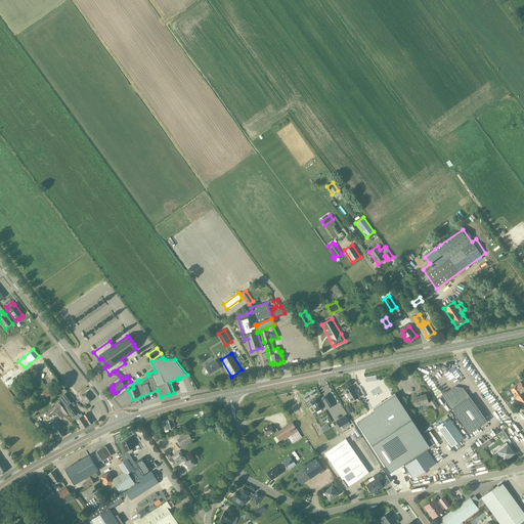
[(210,374),(220,367),(216,360),(206,366),(210,374)]
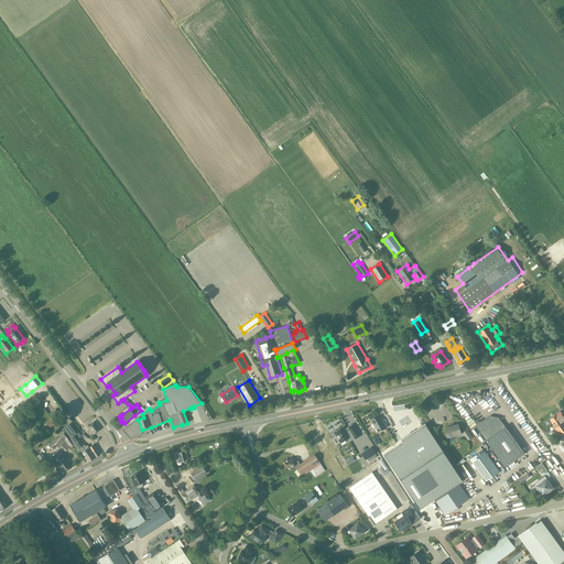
[(430,418),(426,420),(456,463),(480,445),(466,425),(461,429),(453,416),(448,410),(443,414),(442,415),(440,413),(431,420),(430,418)]
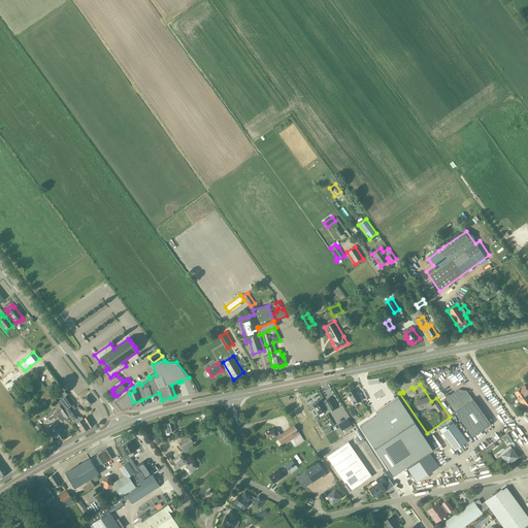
[(526,394),(527,396),(527,395),(527,388),(527,389),(525,386),(518,391),(520,395),(524,392),(525,394),(526,394)]
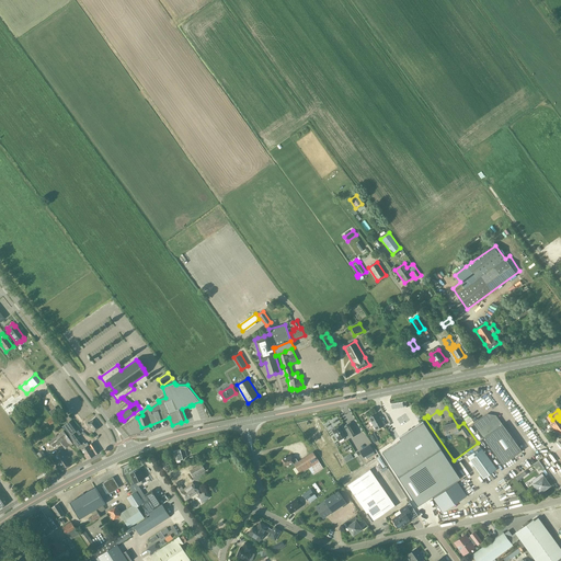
[(376,431),(386,425),(381,419),(379,420),(377,414),(369,419),(376,431)]
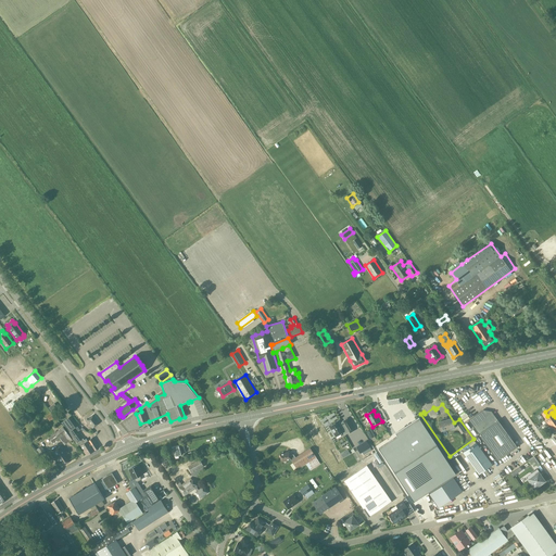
[(483,411),(469,420),(479,434),(478,434),(497,462),(518,447),(498,420),(497,421),(491,412),(483,411)]
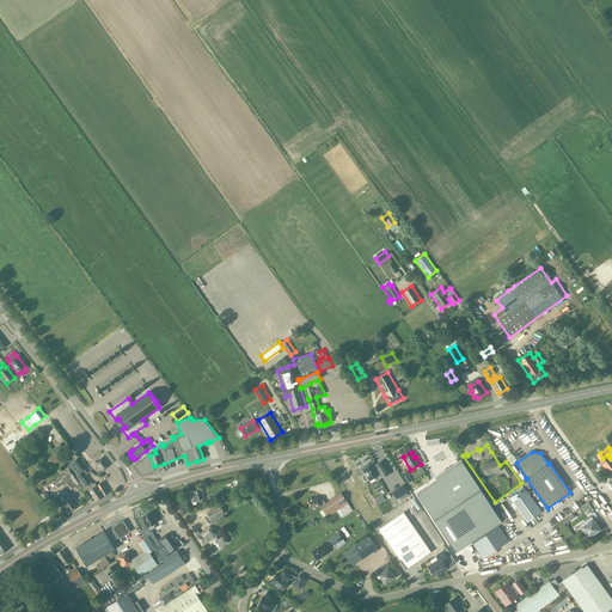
[(603,458),(600,453),(597,456),(601,461),(600,463),(610,475),(611,472),(611,459),(610,457),(609,457),(607,454),(603,458)]
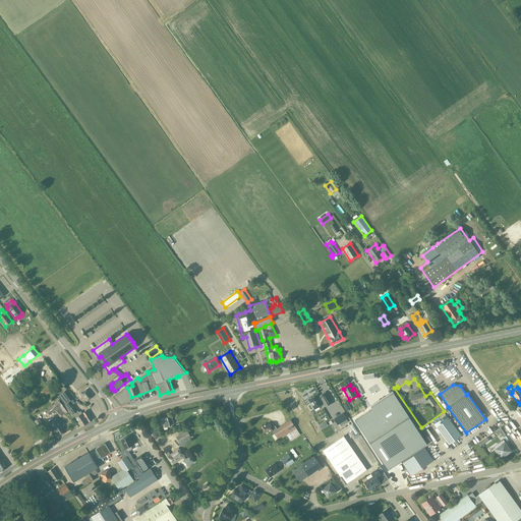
[(43,391),(47,395),(51,392),(51,391),(52,390),(49,387),(48,388),(48,387),(43,391)]
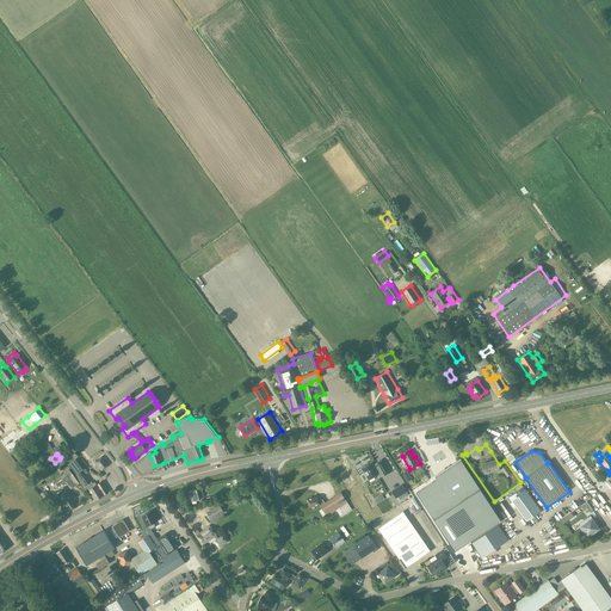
[(103,456),(96,462),(102,471),(110,466),(103,456)]
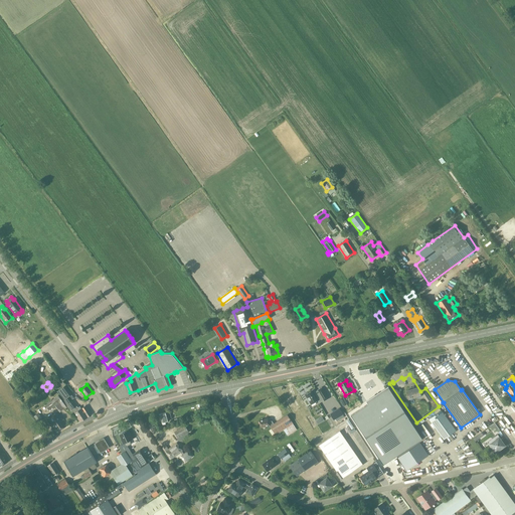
[(65,386),(57,391),(60,395),(63,400),(68,407),(74,414),(75,413),(80,422),(92,415),(86,406),(82,408),(81,408),(79,406),(78,407),(77,406),(75,407),(70,400),(73,398),(68,389),(65,386)]
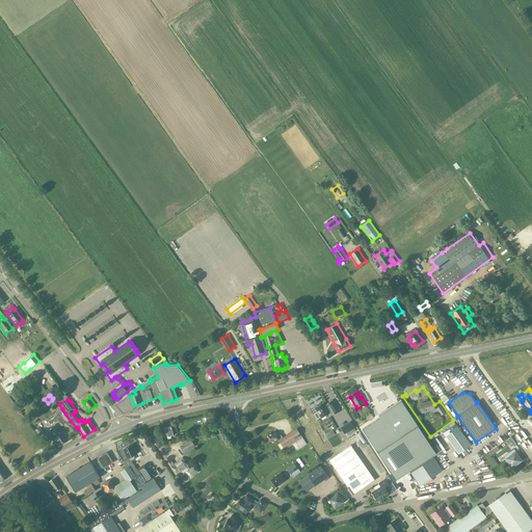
[(318,405),(314,408),(316,411),(317,411),(320,416),(324,414),(325,417),(329,415),(329,416),(334,414),(335,415),(339,413),(333,401),(328,403),(328,404),(325,406),(323,403),(318,406),(318,405)]
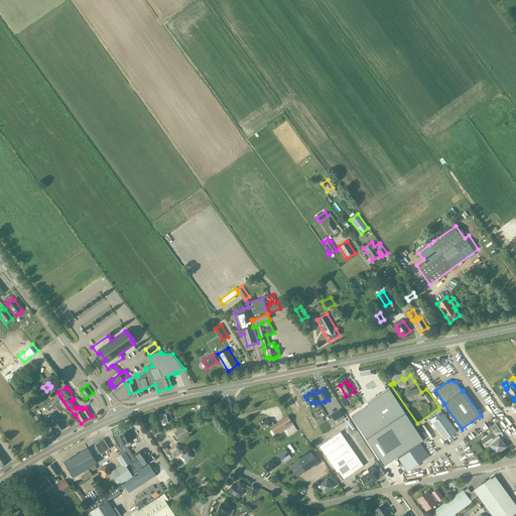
[(365,407),(352,416),(384,466),(423,440),(391,390),(365,407)]
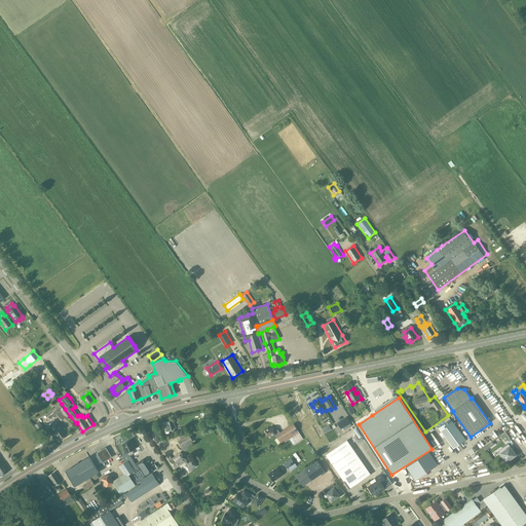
[(301,418),(308,414),(302,404),(299,406),(298,405),(295,407),(296,408),(295,408),(296,410),(293,412),(297,419),(301,417),(301,418)]
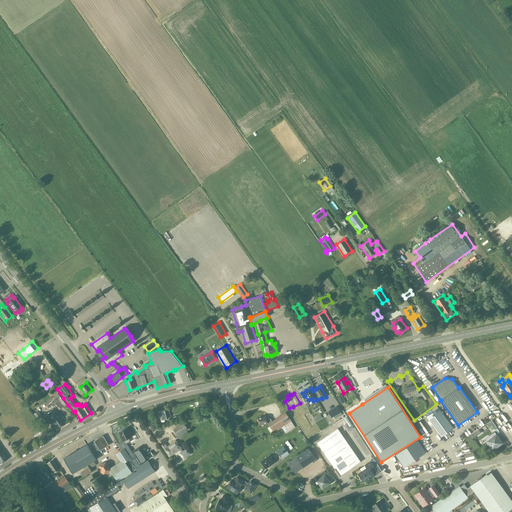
[(58,394),(45,403),(49,408),(55,403),(60,410),(67,405),(62,399),(58,394)]
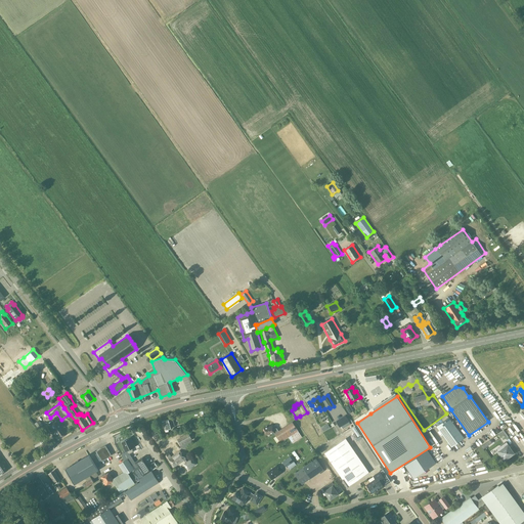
[(353,419),(356,417),(349,404),(345,406),(349,413),(350,413),(353,419)]
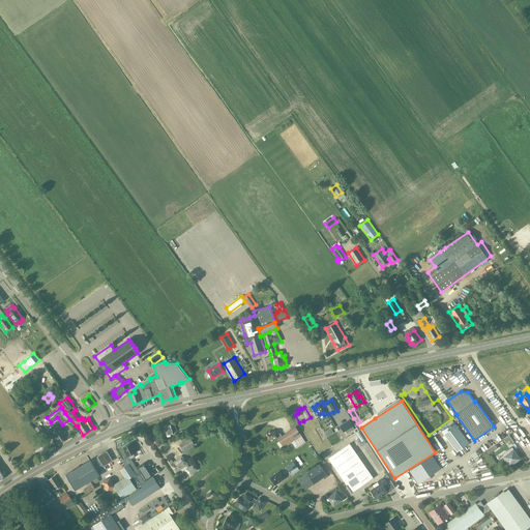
[(351,423),(347,425),(346,422),(340,427),(344,433),(345,432),(353,427),(351,423)]
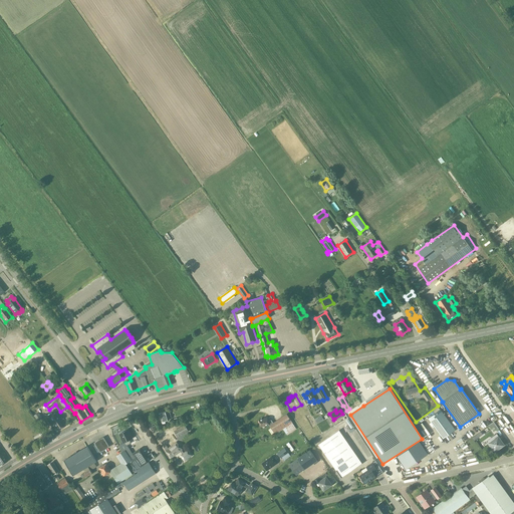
[(441,410),(428,419),(443,439),(455,430),(444,414),(441,410)]
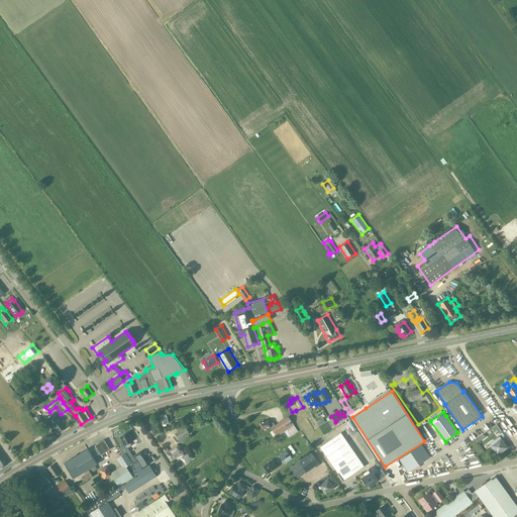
[(58,434),(67,428),(65,425),(66,424),(64,422),(65,421),(63,419),(63,420),(59,414),(48,420),(53,427),(54,427),(58,434)]
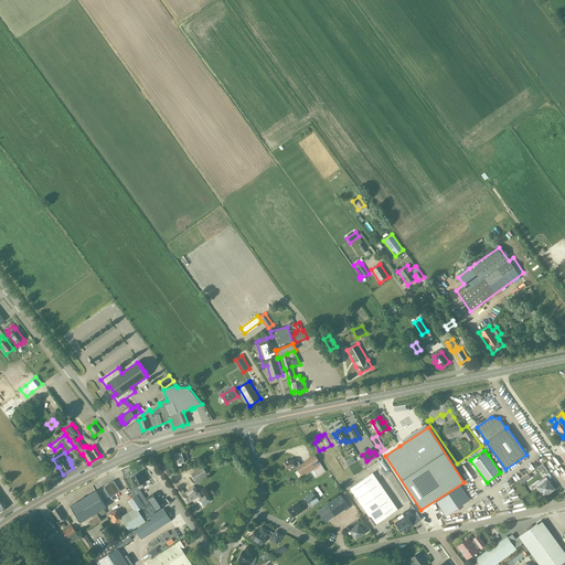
[(182,466),(181,464),(185,461),(185,459),(189,459),(187,454),(183,454),(183,452),(176,455),(178,465),(178,464),(179,467),(182,466)]
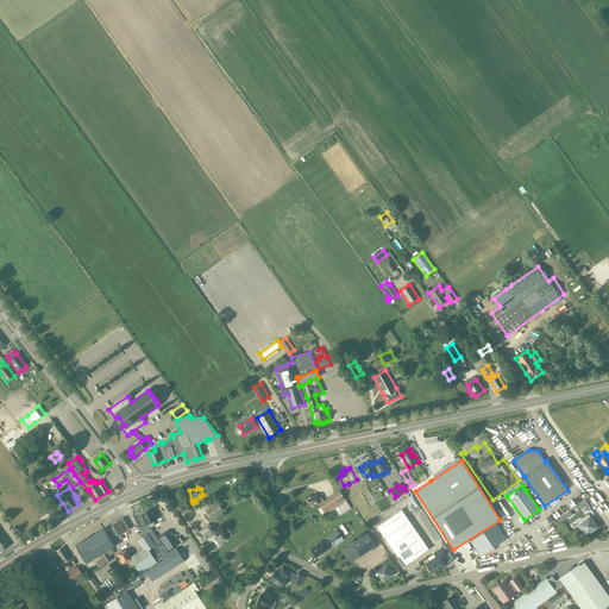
[(375,502),(366,488),(362,490),(371,506),(375,502)]
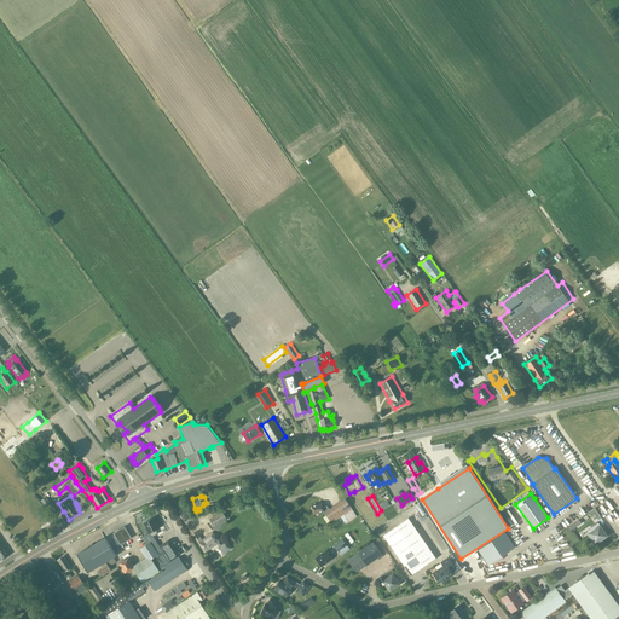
[(52,504),(46,497),(41,501),(46,508),(52,504)]
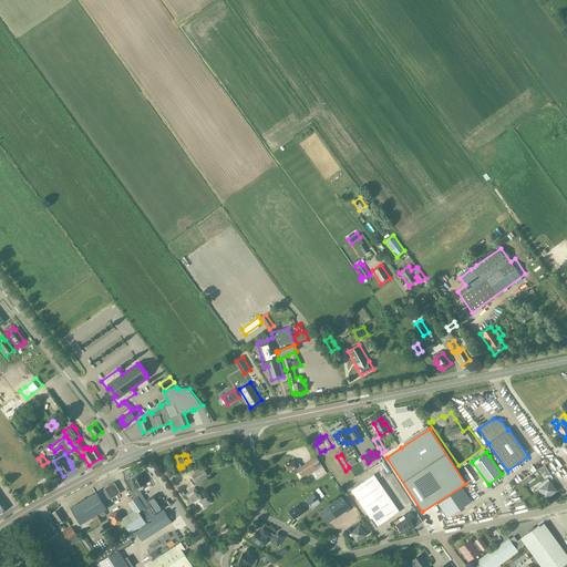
[(295,462),(286,464),(288,471),(296,468),(297,470),(303,480),(312,474),(312,473),(322,466),(316,456),(301,467),(299,464),(296,465),(295,462)]
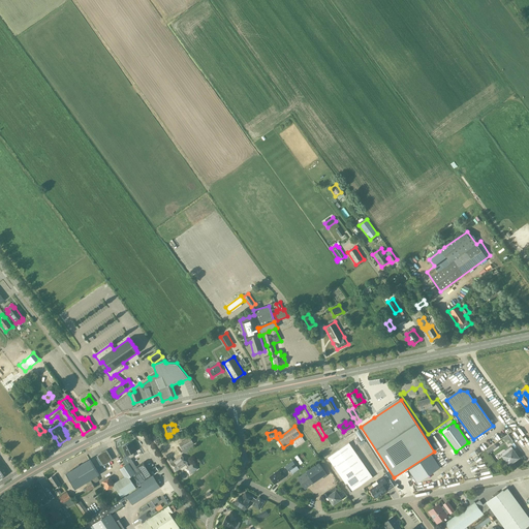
[(148,432),(143,437),(154,448),(159,443),(148,432)]
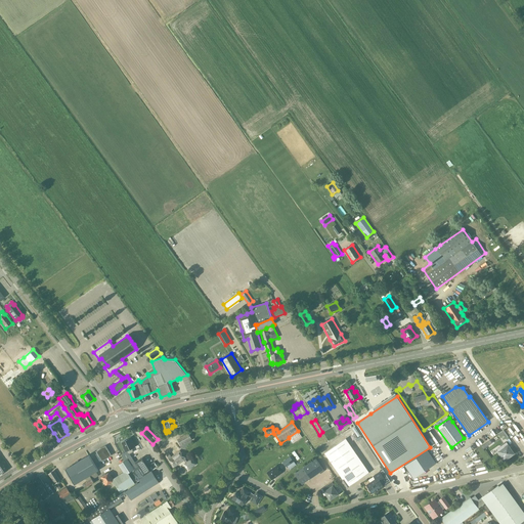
[(506,439),(509,437),(504,431),(498,434),(500,437),(504,436),(506,439)]
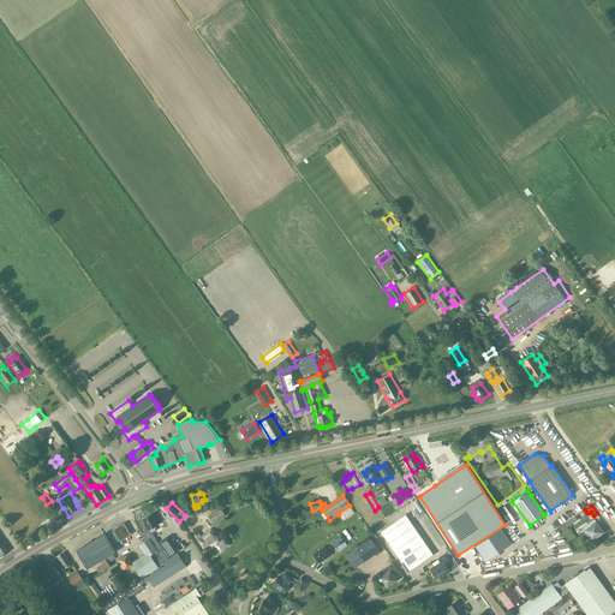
[(225,515),(221,511),(220,512),(212,517),(214,523),(221,518),(222,517),(225,515)]
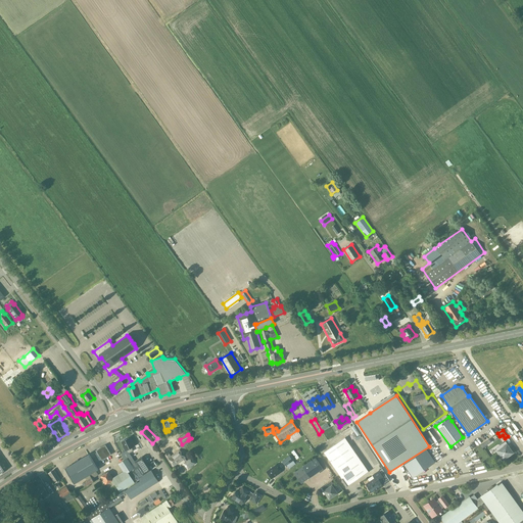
[(134,452),(132,447),(134,446),(132,442),(130,438),(122,442),(124,446),(126,450),(128,455),(134,452)]
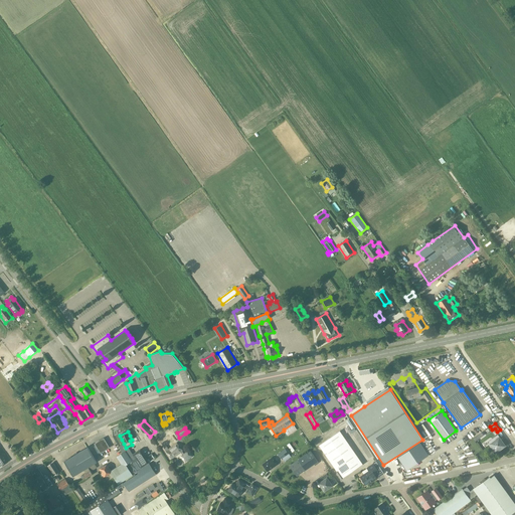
[(342,479),(363,465),(340,432),(319,446),(342,479)]
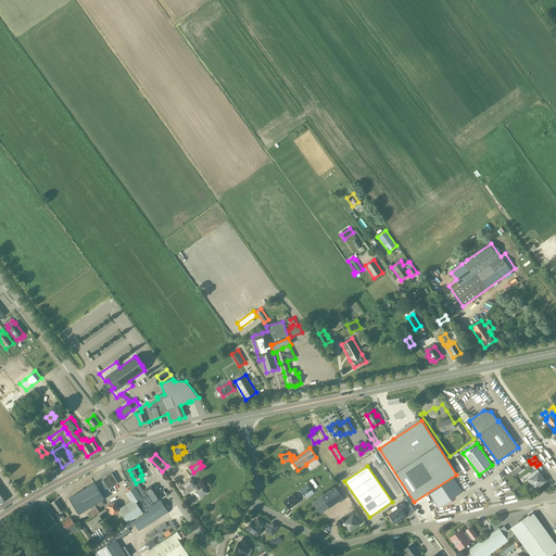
[(520,467),(510,474),(514,479),(516,477),(515,476),(522,470),(520,467)]
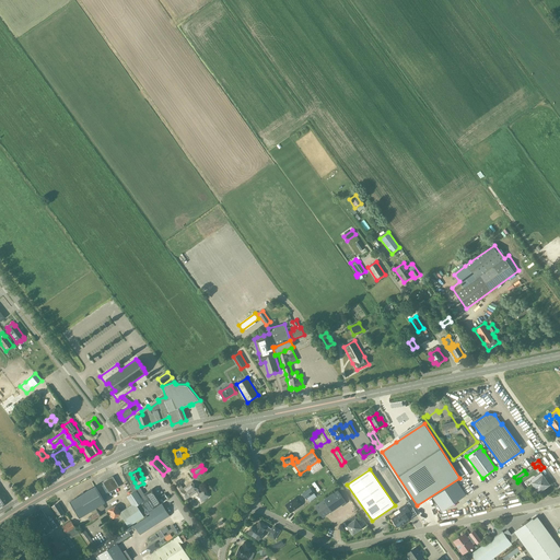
[(539,491),(548,485),(543,477),(534,482),(539,491)]
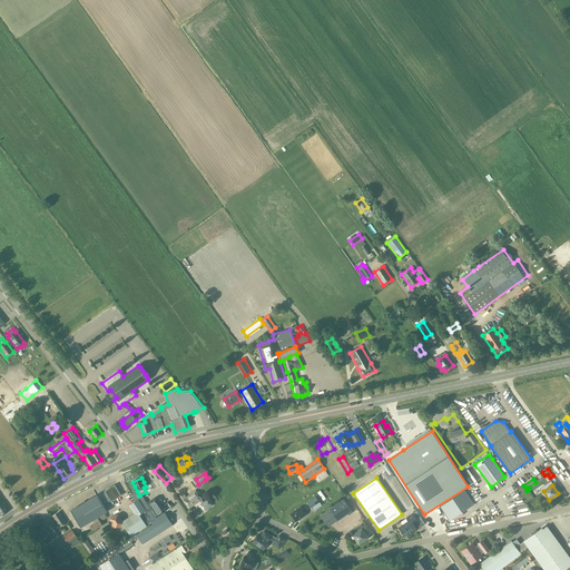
[(106,491),(111,501),(120,495),(115,487),(106,491)]
